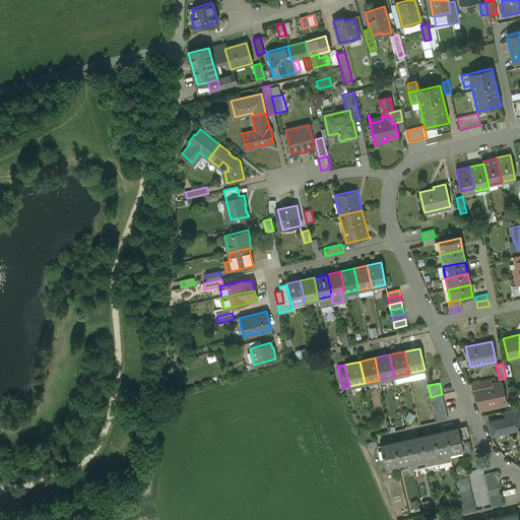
[(493,384),(482,386),(483,390),(475,391),(479,406),(488,405),(489,408),(497,406),(496,402),(504,401),(501,386),(493,388),(493,384)]
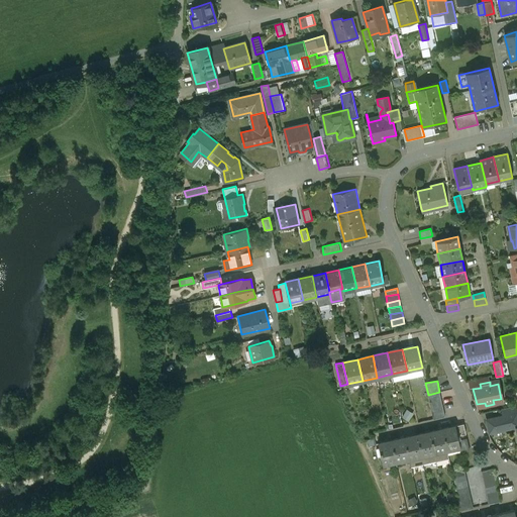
[(439,392),(428,395),(429,401),(441,398),(439,392)]
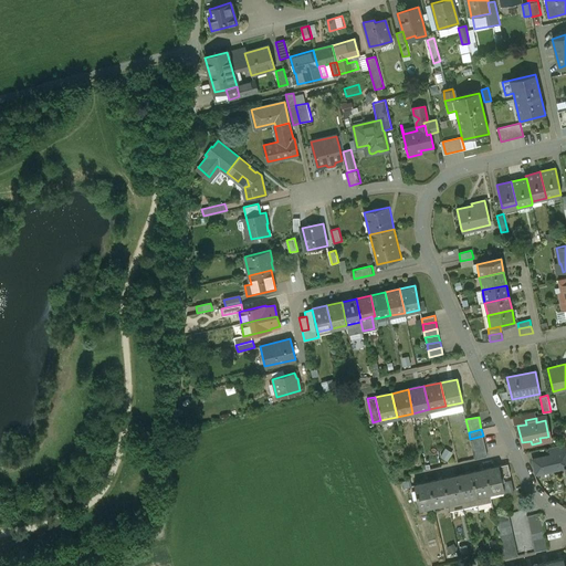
[(483,436),(470,439),(471,446),(484,442),(483,436)]
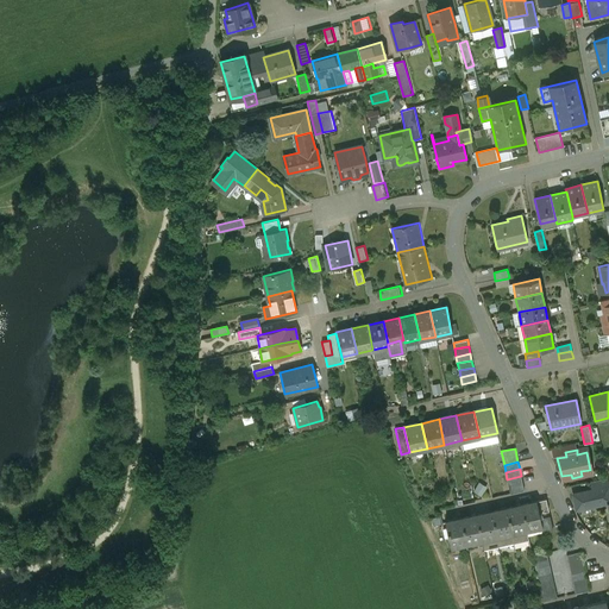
[(521,476),(507,479),(509,487),(522,483),(521,476)]
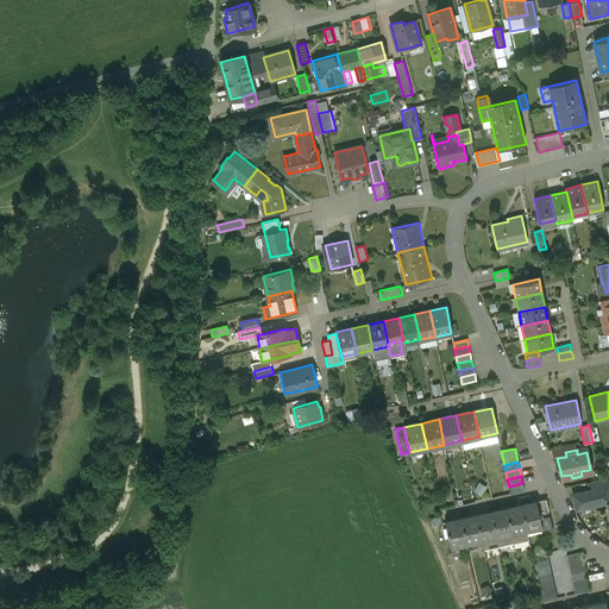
[(608,489),(607,478),(591,482),(592,490),(572,494),(576,510),(602,504),(602,502),(608,500),(608,489)]
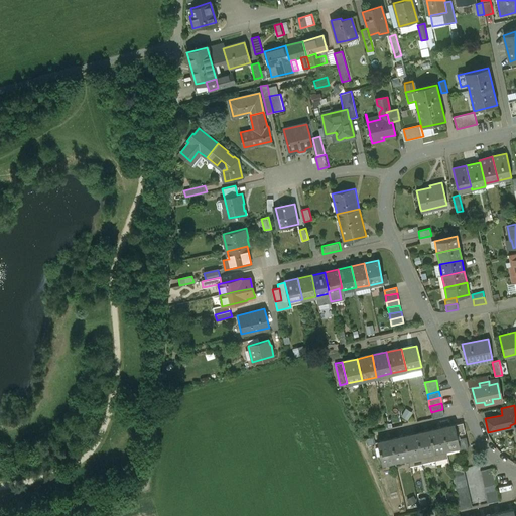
[(442,409),(431,412),(432,418),(444,415),(442,409)]
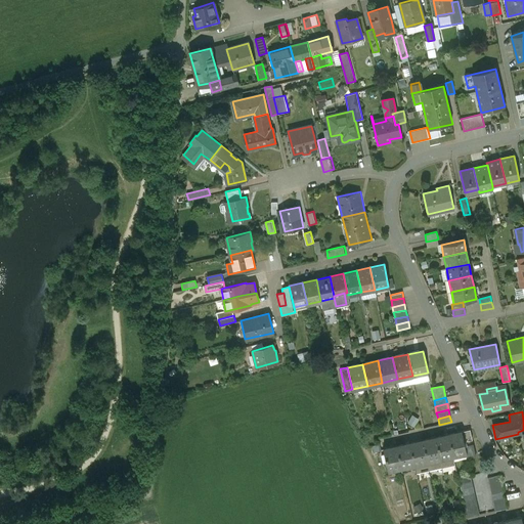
[(471,429),(462,431),(465,441),(473,439),(471,429)]
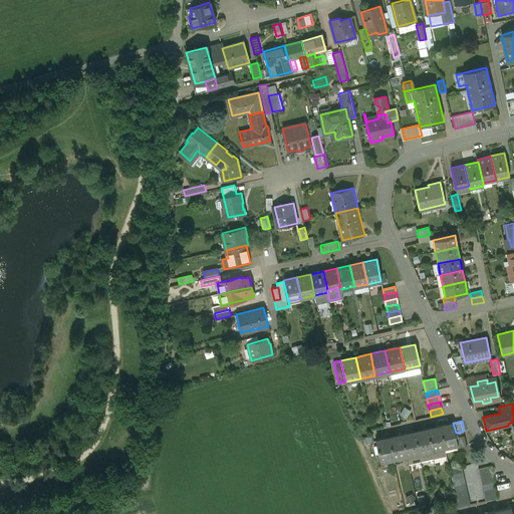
[(453,423),(440,426),(444,444),(457,441),(457,437),(456,433),(453,423)]
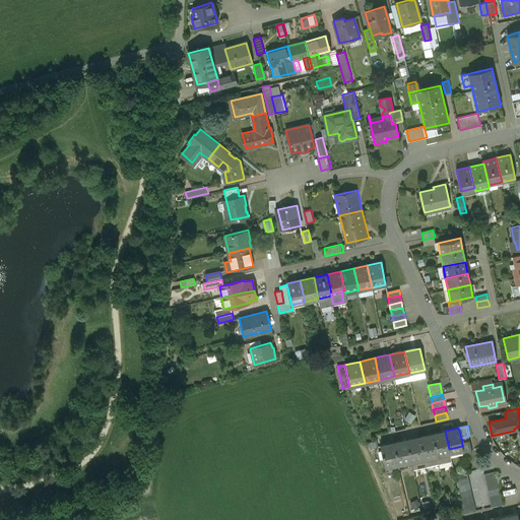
[(445,431),(432,434),(436,452),(447,450),(449,449),(445,431)]
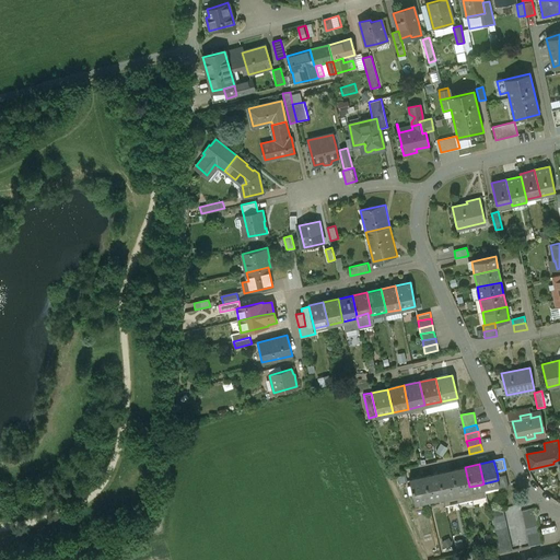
[(465,467),(452,470),(456,490),(469,487),(465,467)]
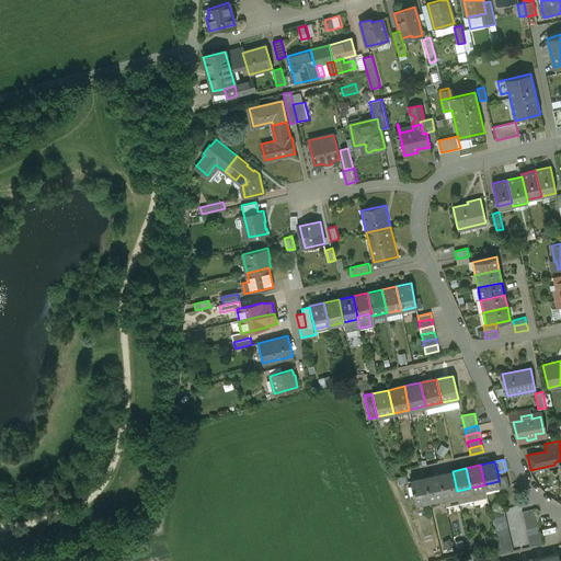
[(453,471),(438,474),(443,494),(457,491),(453,471)]
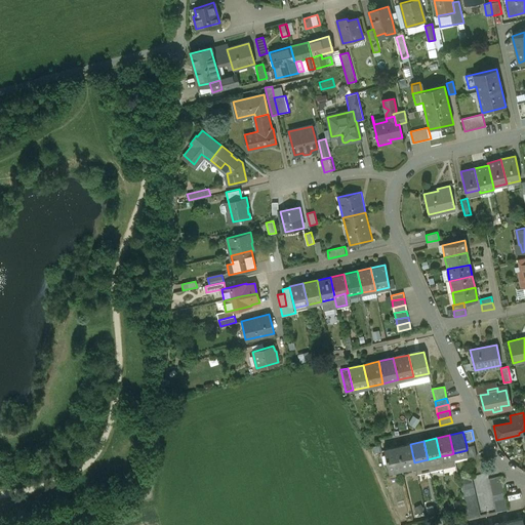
[(410,444),(397,447),(402,469),(415,467),(414,462),(410,444)]
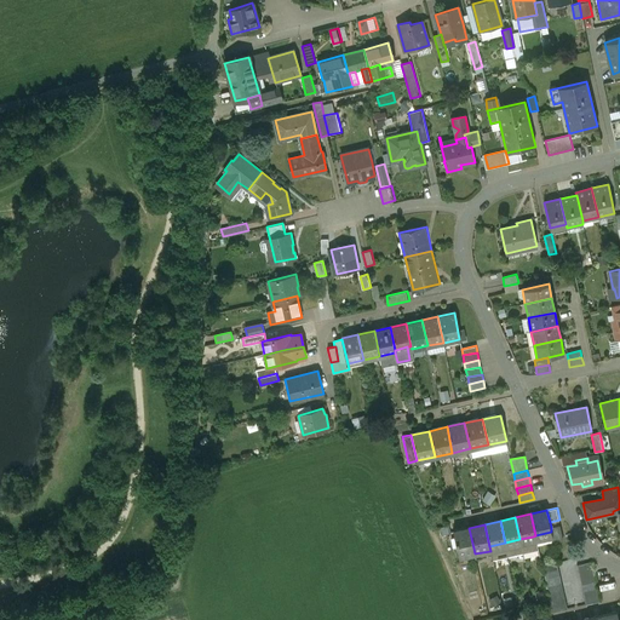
[(561,524),(551,527),(551,532),(552,535),(551,537),(552,541),(562,539),(562,540),(563,540),(561,524)]
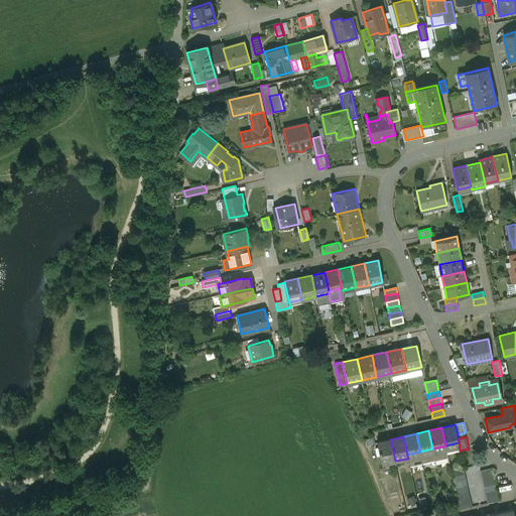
[(390,439),(377,442),(382,465),(395,461),(390,439)]
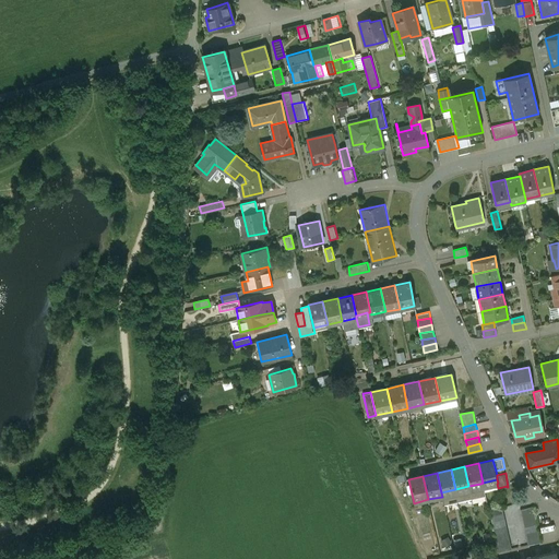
[(480,484),(468,486),(472,498),(483,496),(480,484)]
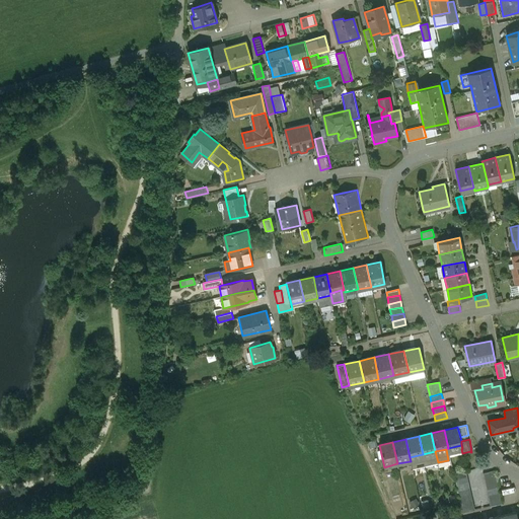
[(435,451),(423,454),(425,465),(438,462),(435,451)]
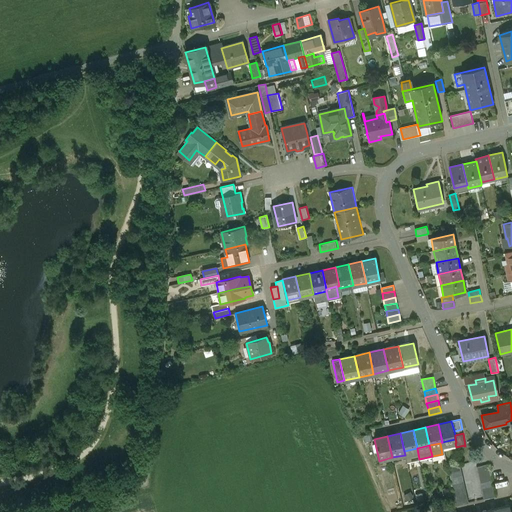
[(417,448),(404,451),(405,455),(406,462),(419,459),(417,448)]
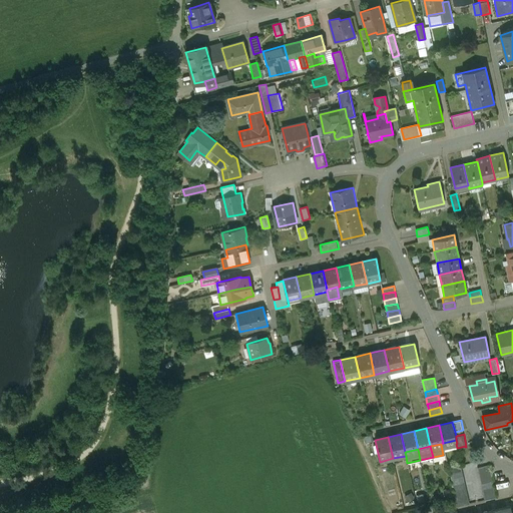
[(460,464),(448,466),(450,474),(462,471),(460,464)]
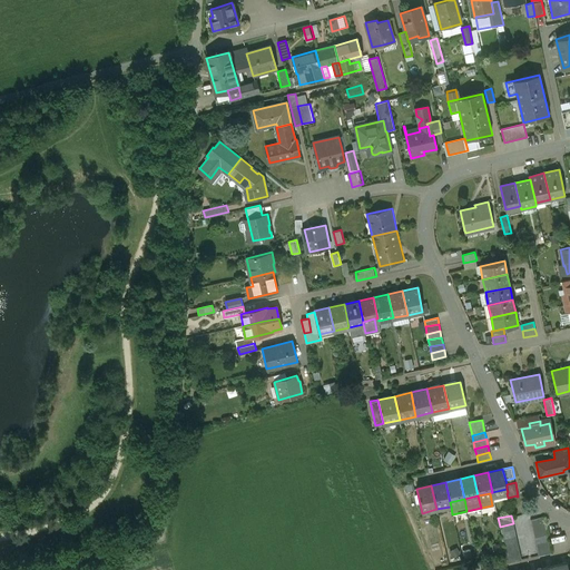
[(543,517),(530,520),(532,526),(544,522),(543,517)]
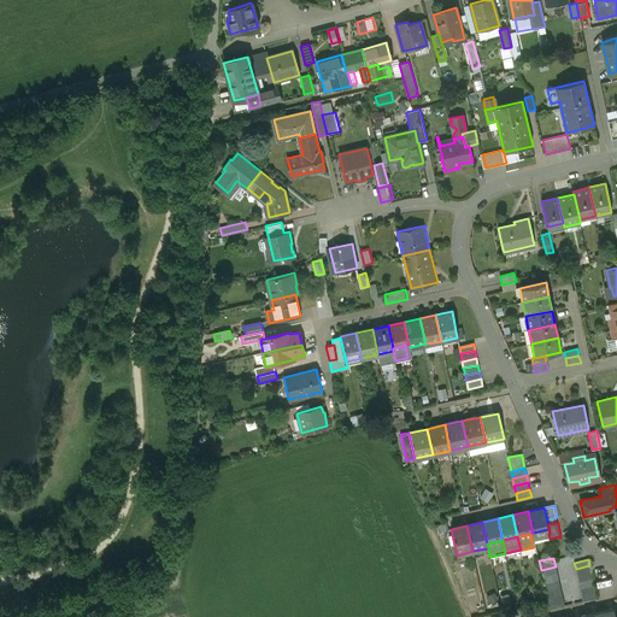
[(589,565),(576,569),(577,576),(591,573),(589,565)]
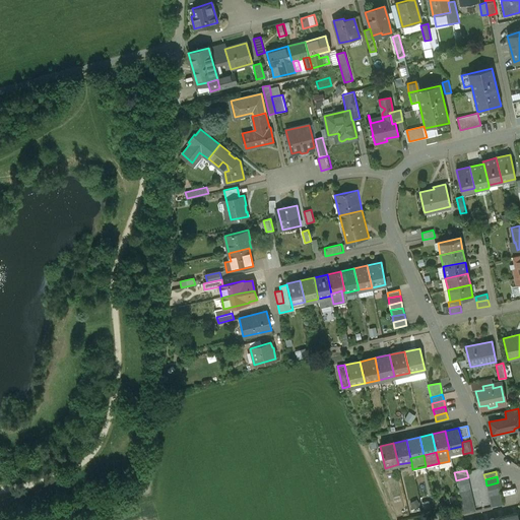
[(468,477),(456,480),(457,485),(469,483),(468,477)]
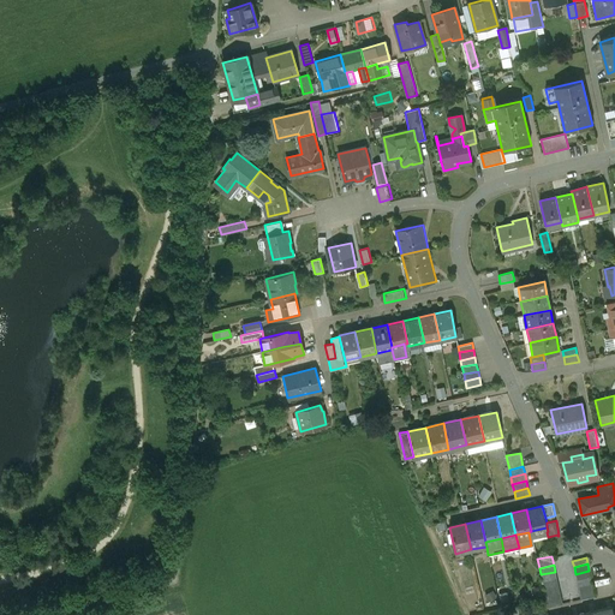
[(591,577),(577,580),(578,586),(592,583),(591,577)]
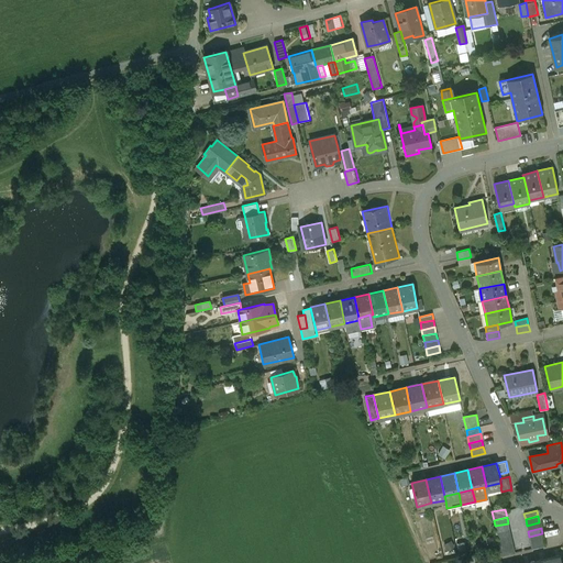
[(509,529),(496,532),(498,538),(510,534),(509,529)]
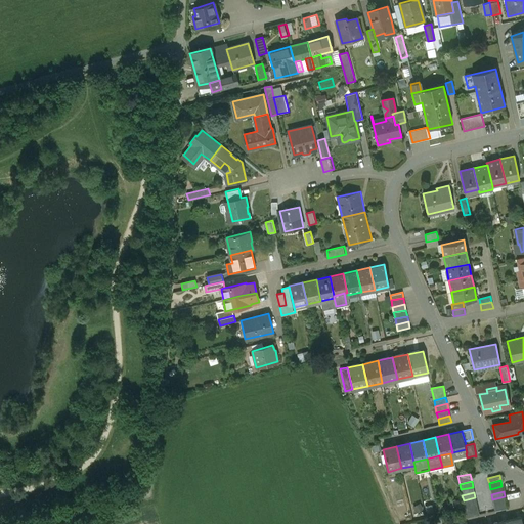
[(505,496),(492,499),(493,506),(506,503),(505,496)]
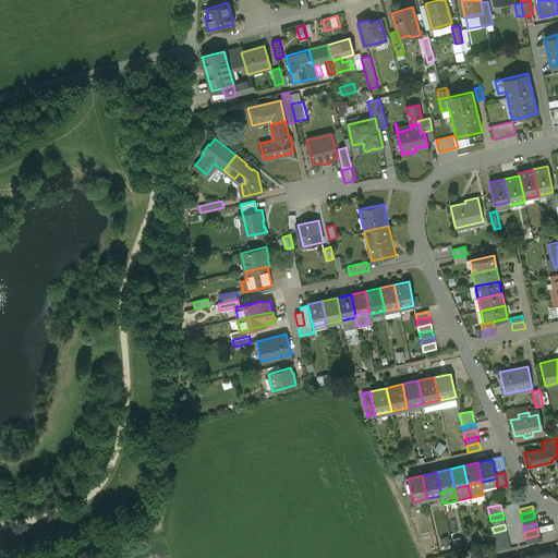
[(506,530),(494,533),(495,540),(507,536),(506,530)]
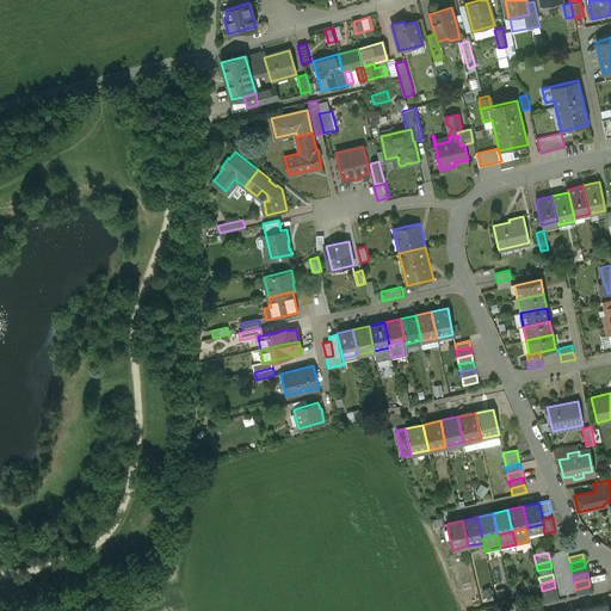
[(590,586),(575,590),(578,597),(591,593),(590,586)]
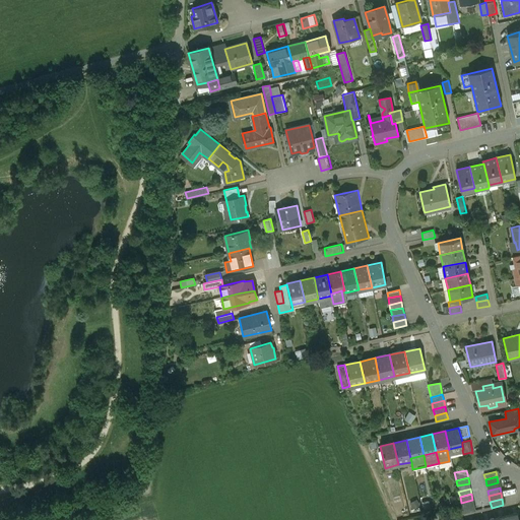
[(474,505),(462,508),(463,514),(475,511),(474,505)]
